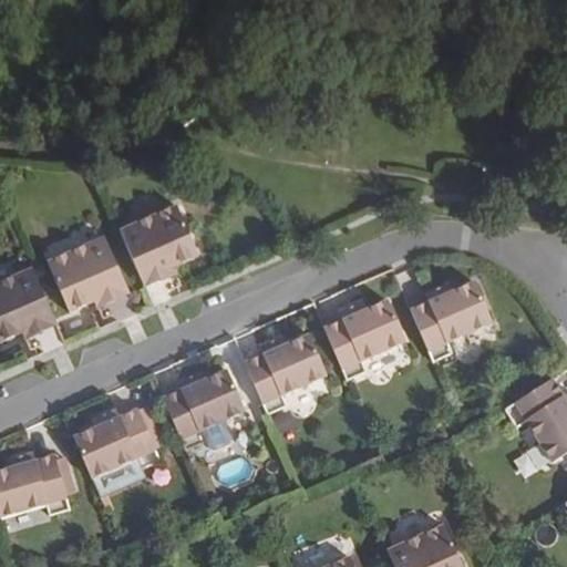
[(176,205),(117,229),(140,280),(172,267),(198,255),(176,205)]
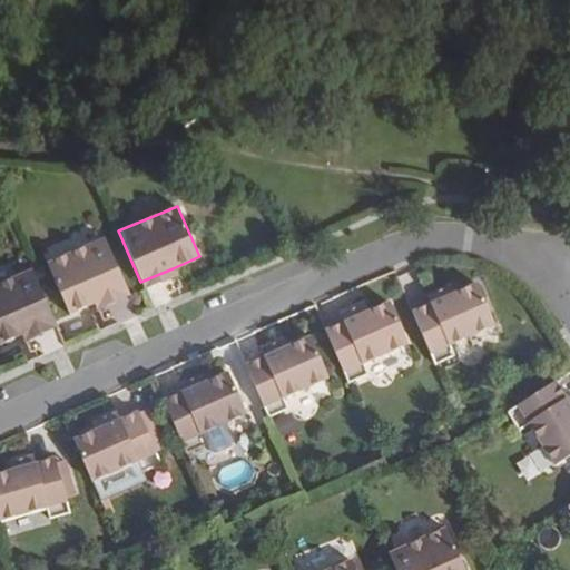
[(70,313),(100,301),(127,287),(104,237),(47,262),(70,313)]
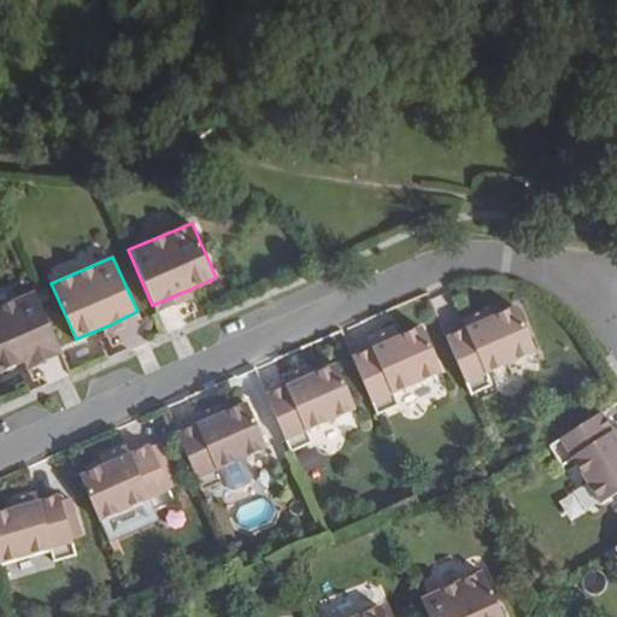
[(58,347),(34,291),(0,305),(0,371),(27,360),(58,347)]
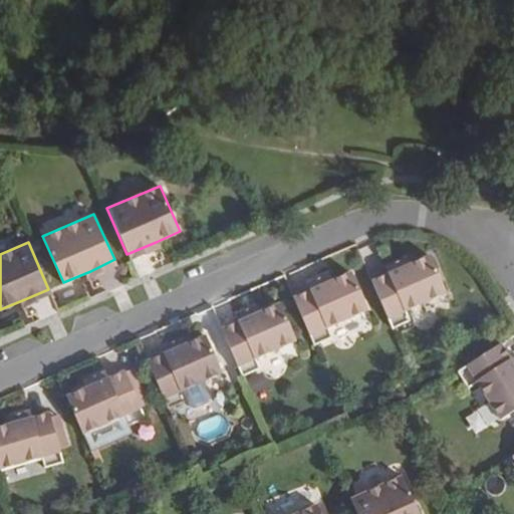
[(156,242),(126,254),(131,262),(159,249),(156,242)]
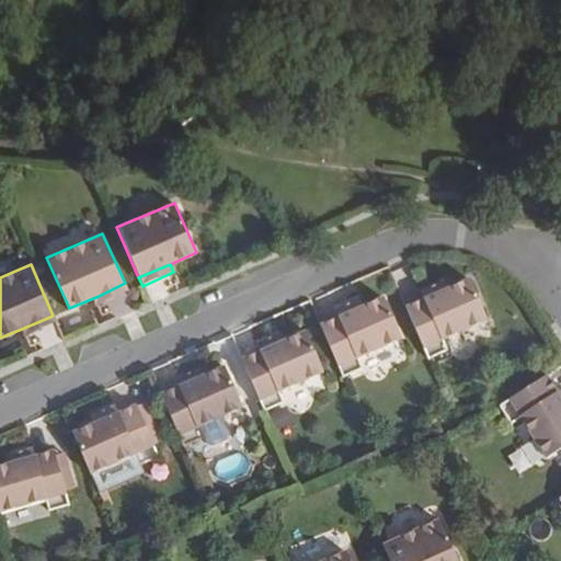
[(425,287),(428,296),(453,286),(448,276),(425,287)]
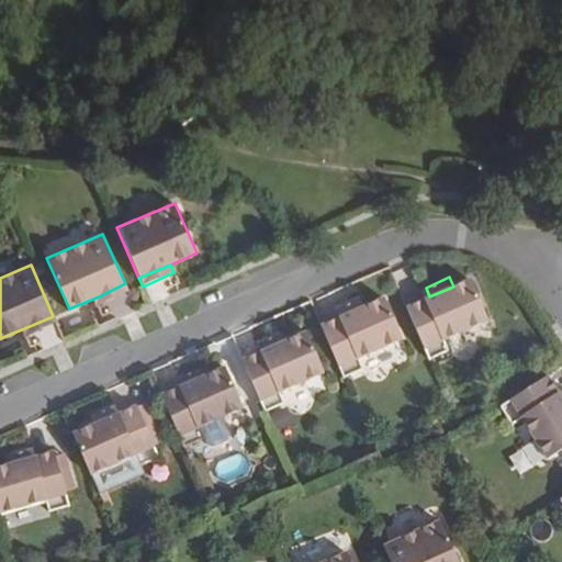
[(429,296),(405,307),(428,359),(448,350),(444,339),(487,321),(470,280),(453,287),(429,296)]
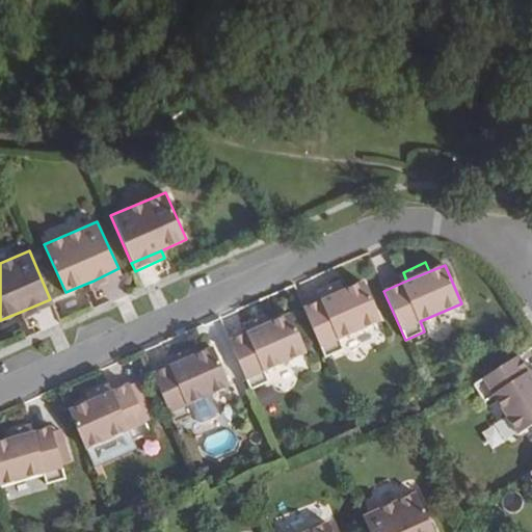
[(97,288),(94,281),(65,292),(69,299),(97,288)]
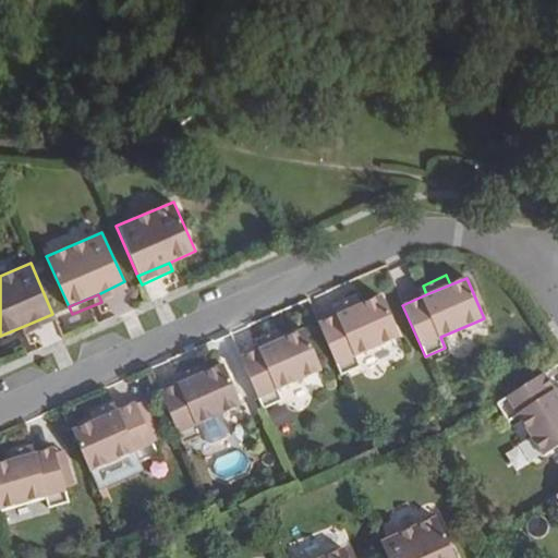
[(339,304),(343,313),(366,303),(363,294),(339,304)]
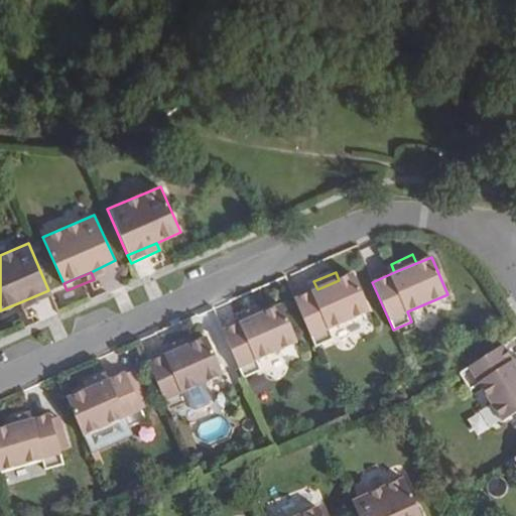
[(317,289),(294,299),(315,346),(334,338),(329,329),(369,311),(353,274),(339,280),(317,289)]
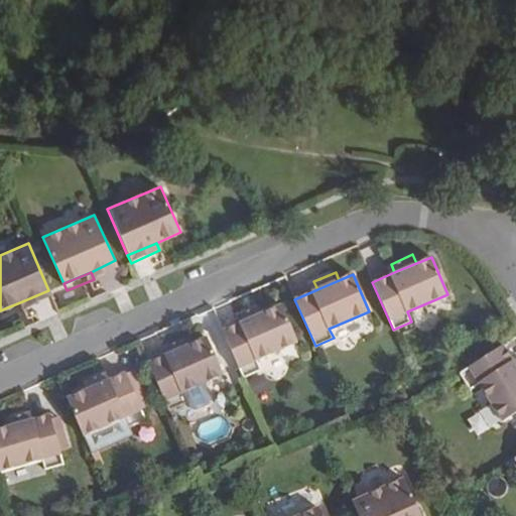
[(48,290),(22,301),(26,308),(51,296),(48,290)]
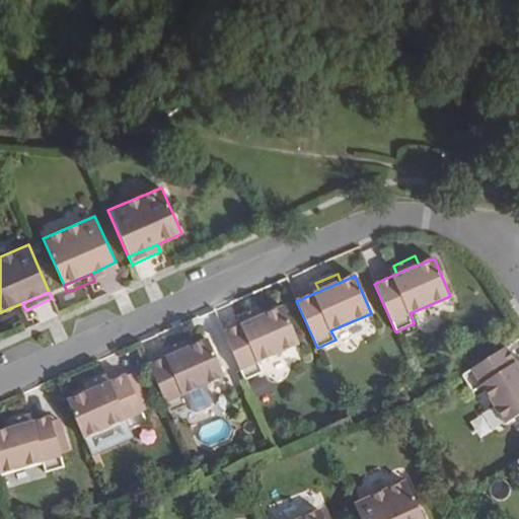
[(243,314),(246,322),(269,313),(265,304),(243,314)]
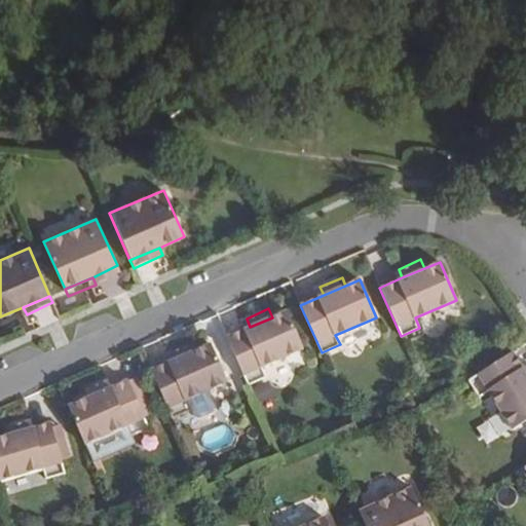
[(250,327),(227,336),(248,384),(266,376),(262,366),(303,348),(287,310),(272,317),(250,327)]
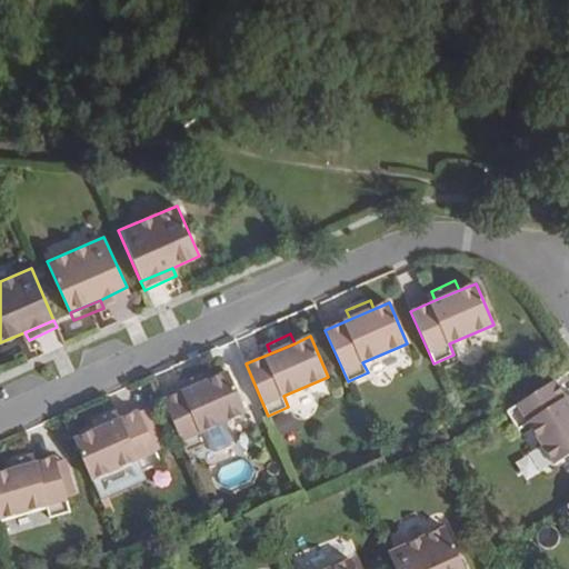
[(183,381),(187,389),(211,379),(208,370),(183,381)]
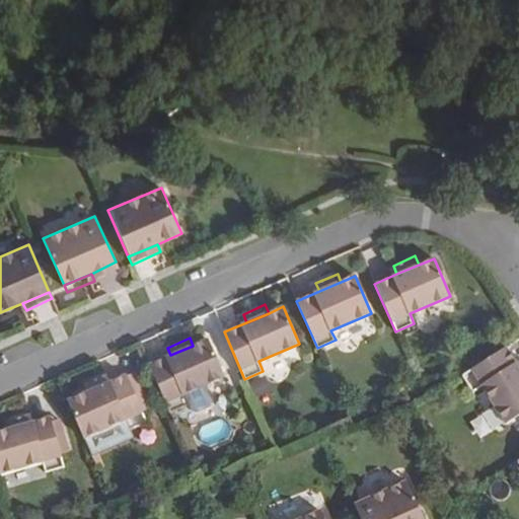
[(170,355),(149,364),(169,412),(188,403),(183,393),(224,376),(208,339),(193,346),(170,355)]
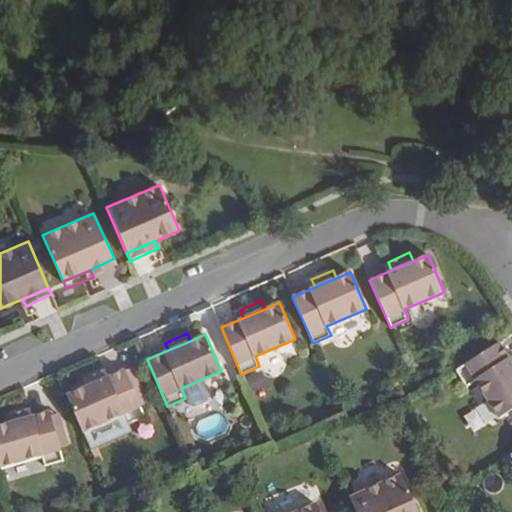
[(511,368),(508,362),(496,344),(452,371),(464,390),(473,384),(496,421),(511,410),(511,368)]
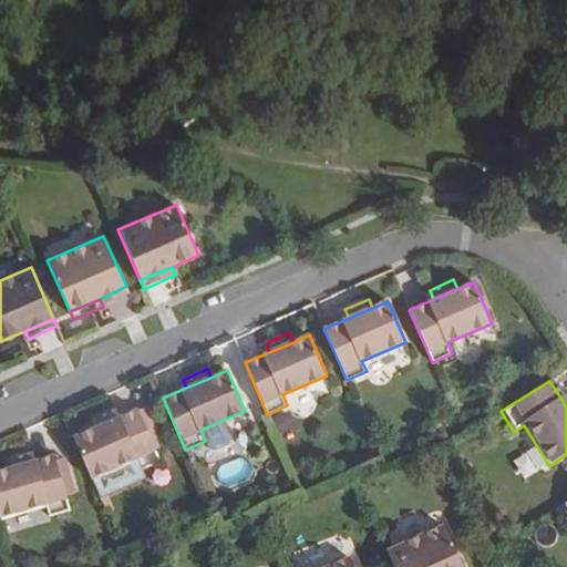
[(88,431),(73,437),(91,477),(136,459),(141,468),(161,461),(138,409),(114,420),(88,431)]
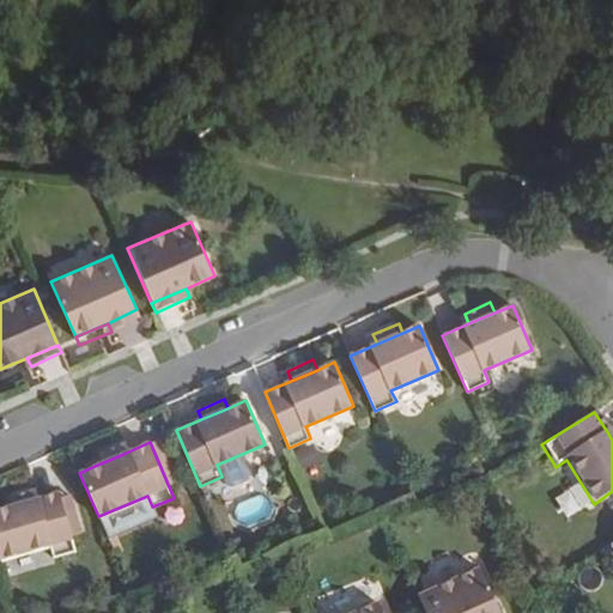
[(91,456),(95,466),(123,454),(120,443),(91,456)]
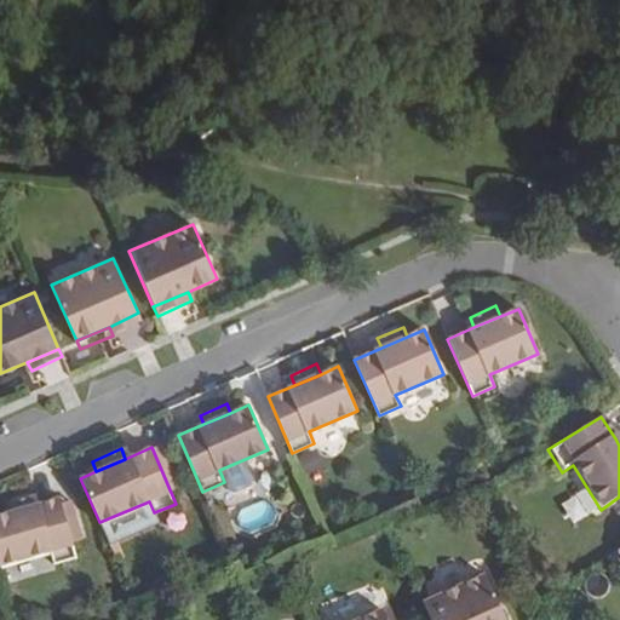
[(3,503),(5,514),(33,505),(29,494),(3,503)]
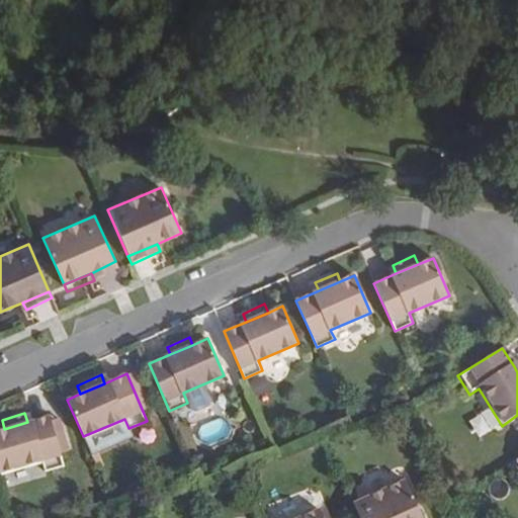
[(4,429),(0,430),(0,472),(42,460),(46,470),(65,465),(50,416),(27,422),(4,429)]
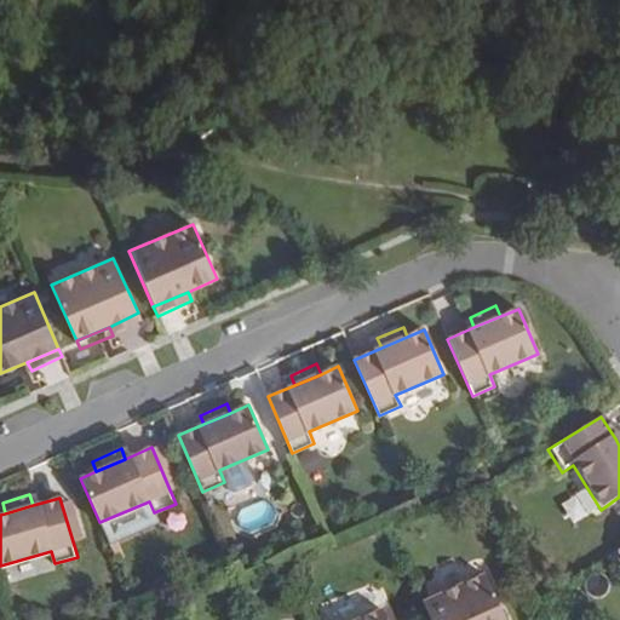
[(431,619),(505,619),(486,574),(424,602),(431,619)]
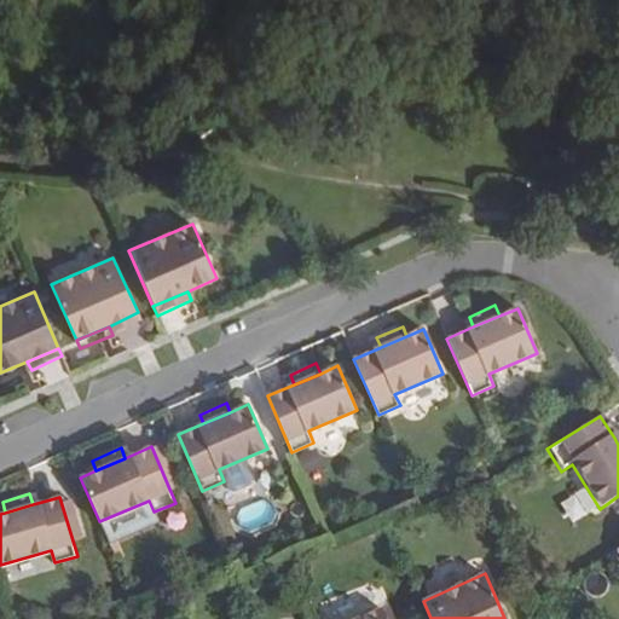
[(386,618),(382,607),(356,618),(386,618)]
